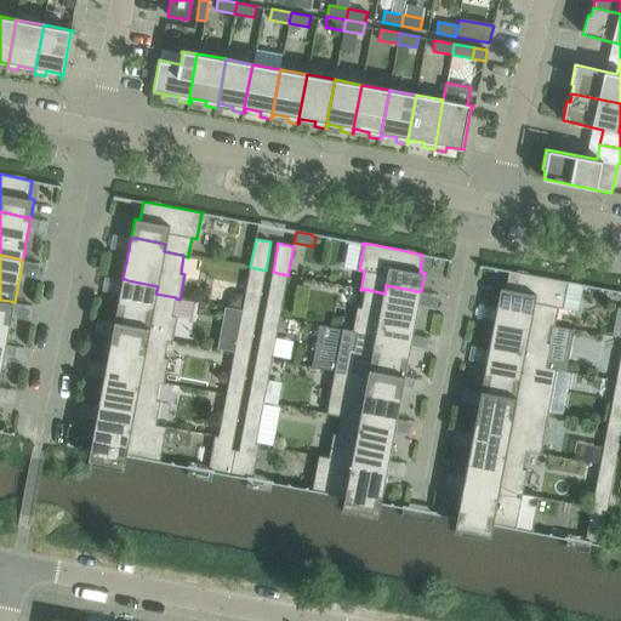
[(497,305),(497,306),(499,307),(502,307),(531,313),(530,320),(551,324),(550,325),(554,326),(558,307),(564,308),(569,283),(569,281),(530,274),(510,271),(510,272),(506,289),(501,288),(497,305)]
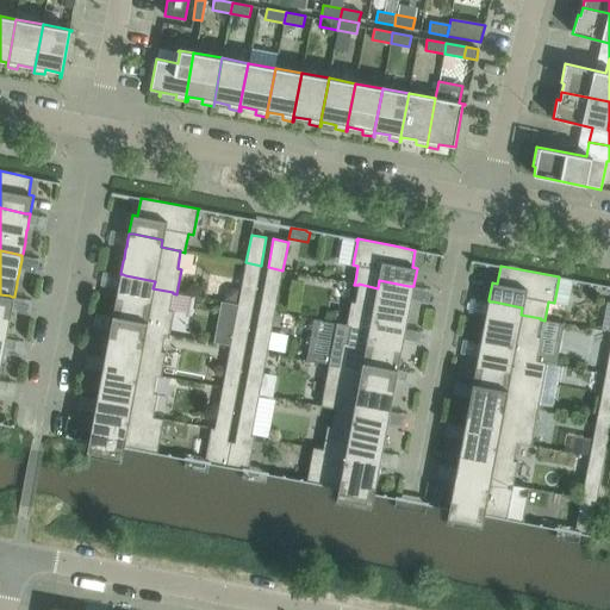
[(113,315),(113,316),(114,316),(118,317),(147,322),(145,330),(165,334),(165,335),(169,335),(174,311),(169,310),(173,293),(173,292),(153,288),(155,281),(125,275),(123,274),(120,274),(120,275),(120,278),(118,288),(118,291),(116,300),(116,302),(113,315)]
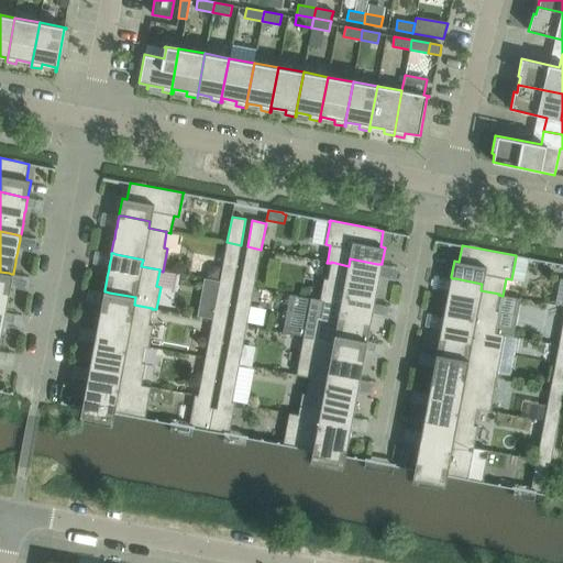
[(320,296),(320,300),(342,304),(343,297),(370,301),(373,302),(374,302),(375,301),(377,290),(377,288),(378,279),(379,278),(381,269),(382,265),(382,264),(379,264),(377,264),(350,258),(349,266),(331,262),(331,263),(328,279),(324,278),(320,296)]
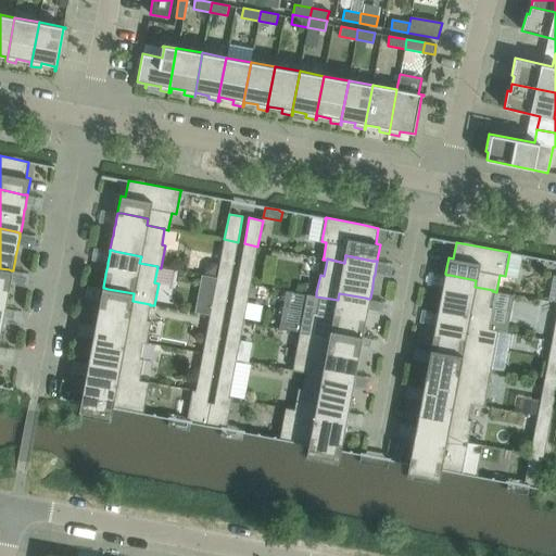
[(220,258),(217,278),(230,280),(234,261),(220,258)]
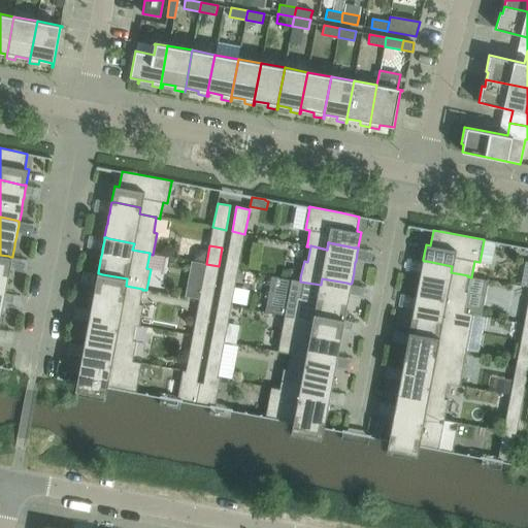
[(228,250),(225,267),(238,270),(241,252),(228,250)]
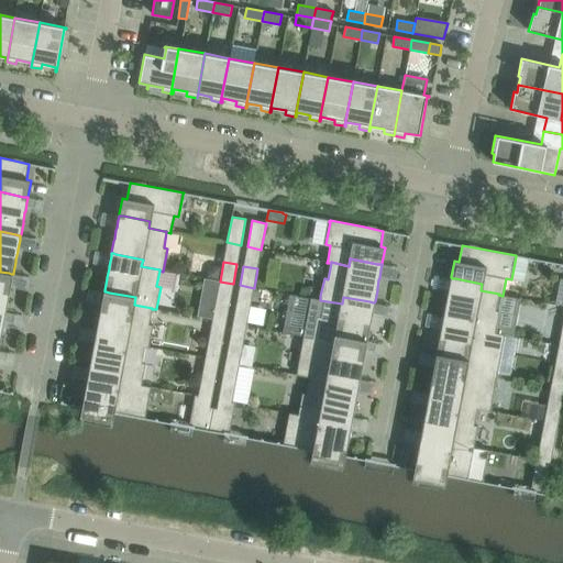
[(208,272),(207,278),(219,280),(221,268),(214,267),(208,272)]
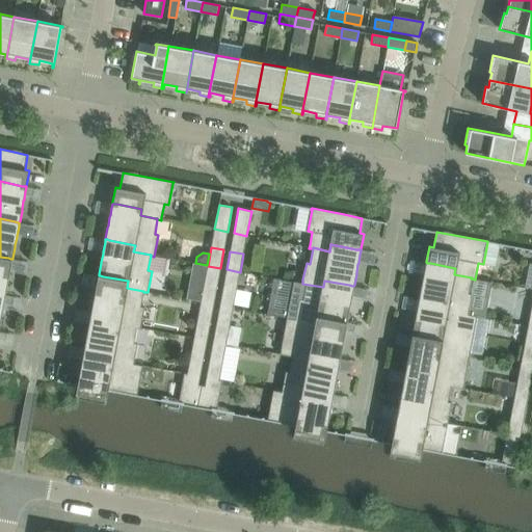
[(0,293),(1,294),(4,294),(5,295),(5,294),(7,284),(8,282),(9,273),(10,271),(12,261),(12,260),(12,259),(10,259),(8,258),(0,257),(0,293)]
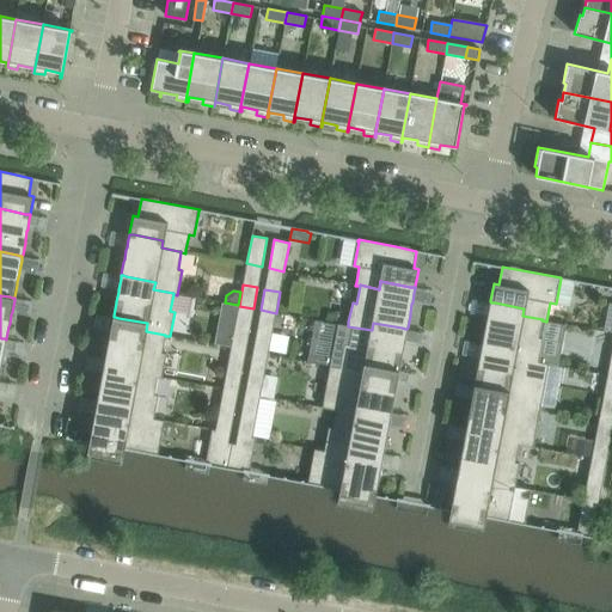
[(482,342),(482,343),(484,344),(488,344),(516,350),(515,357),(538,362),(543,338),(539,337),(542,320),(543,319),(522,316),(524,308),(495,303),(491,303),(490,301),(490,303),(489,307),(488,316),(487,318),(485,328),(484,330),(482,342)]
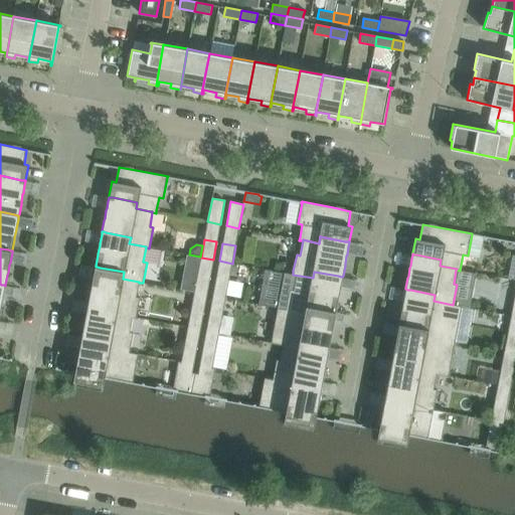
[(89,301),(89,302),(91,302),(93,302),(118,307),(116,314),(133,317),(136,318),(140,298),(136,297),(139,283),(139,282),(123,279),(124,272),(100,268),(97,267),(96,267),(95,269),(93,279),(93,281),(92,288),(91,290),(89,301)]
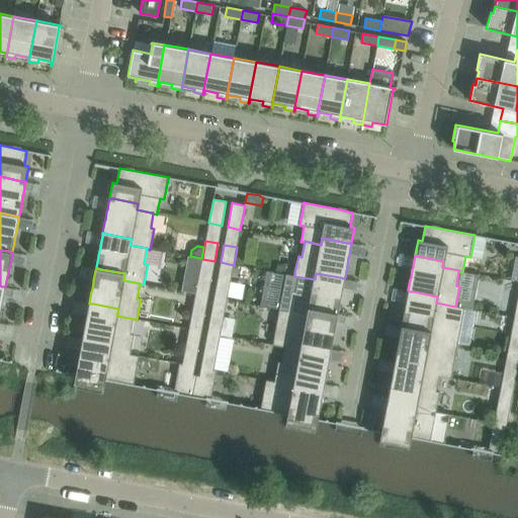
[(285,275),(279,310),(308,315),(309,309),(333,313),(336,314),(338,314),(338,313),(340,303),(340,300),(342,292),(342,290),(344,281),(344,279),(344,278),(343,278),(340,277),(316,273),(315,279),(294,276),(285,275)]
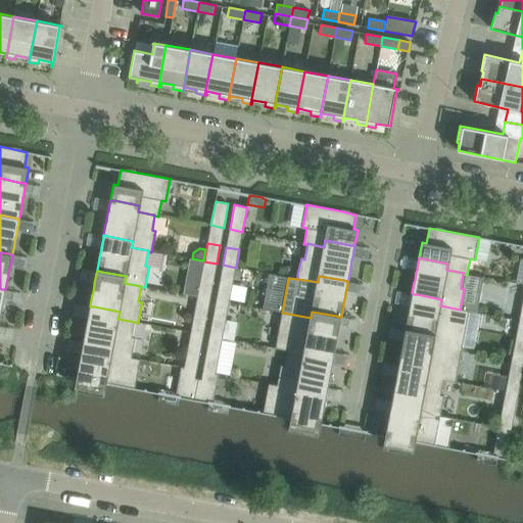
[(200,279),(197,296),(210,299),(214,281),(200,279)]
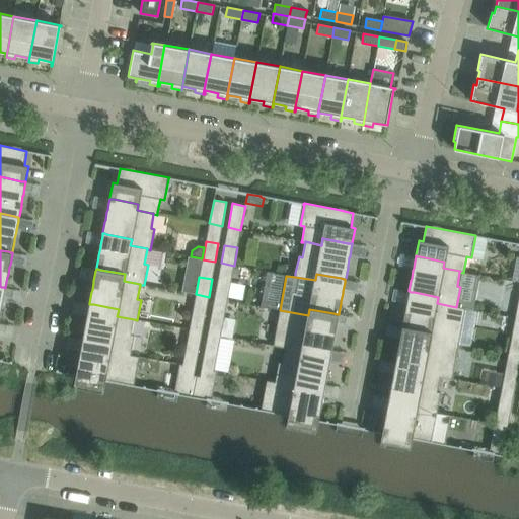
[(218,281),(215,298),(227,300),(230,283),(218,281)]
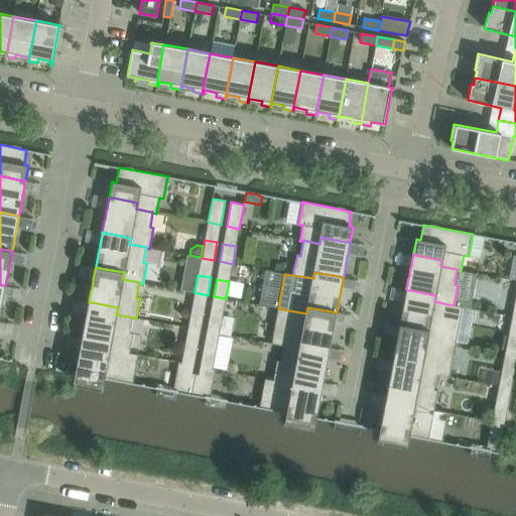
[(400,324),(400,325),(401,325),(404,326),(428,330),(427,337),(456,342),(463,306),(454,305),(434,301),(435,295),(411,290),(408,290),(406,289),(406,290),(406,292),(404,301),(404,303),(402,311),(402,312),(400,324)]
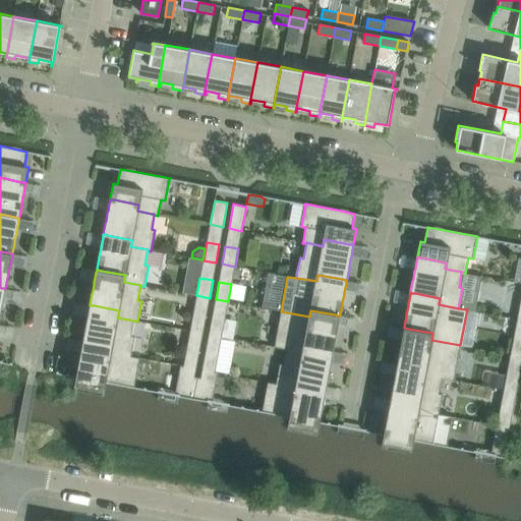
[(83,340),(84,341),(88,341),(112,346),(111,353),(131,356),(134,336),(131,336),(134,321),(117,317),(119,310),(94,305),(92,305),(90,305),(88,317),(88,319),(85,327),(85,329),(83,339),(83,340)]
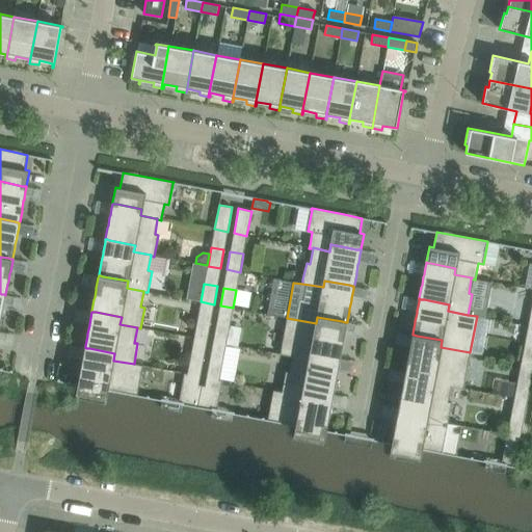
[(281,348),(280,354),(292,356),(309,360),(311,352),(336,357),(339,357),(340,358),(340,357),(342,346),(343,345),(344,337),(345,335),(346,324),(347,323),(347,322),(345,322),(342,321),(317,317),(316,323),(287,318),(281,348)]
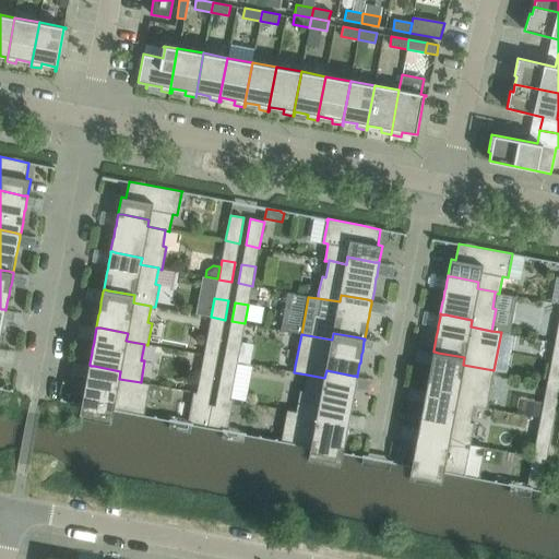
[(207,336),(203,355),(217,357),(221,339),(207,336)]
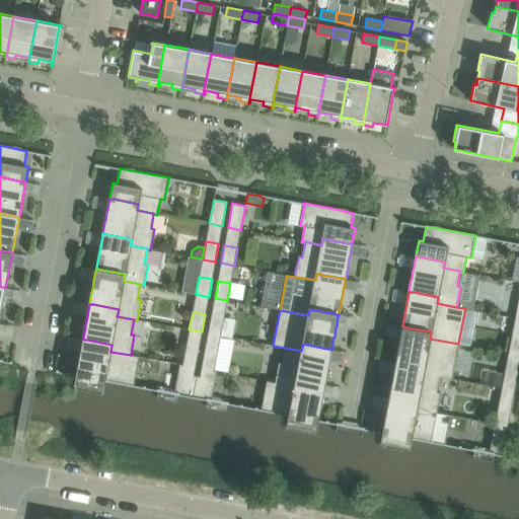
[(211,315),(208,334),(221,336),(224,318),(211,315)]
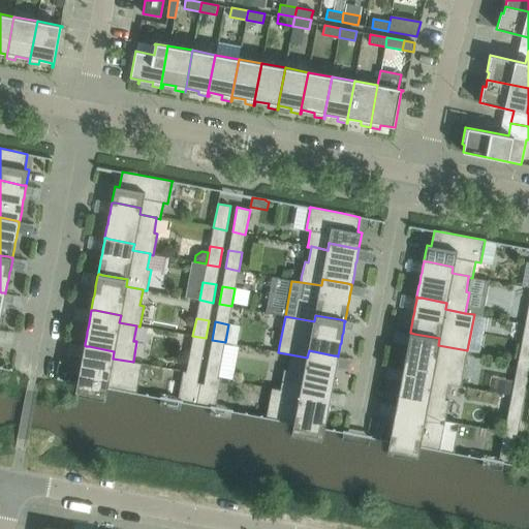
[(403,368),(403,369),(405,369),(407,370),(433,374),(431,381),(448,384),(461,386),(462,380),(467,350),(438,345),(439,338),(414,334),(411,333),(410,333),(410,334),(409,335),(407,345),(407,347),(406,355),(405,356),(403,368)]
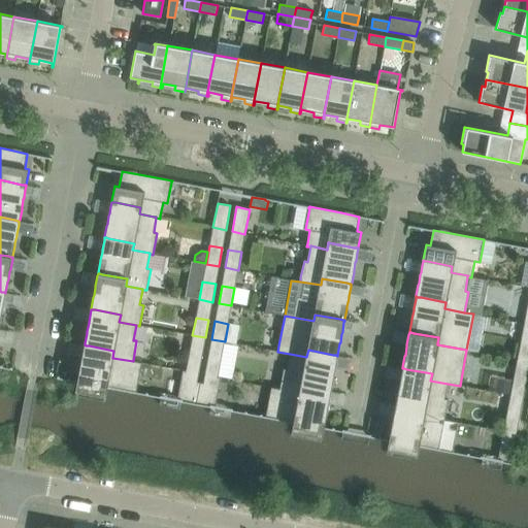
[(527,342),(521,341),(517,359),(527,361),(527,342)]
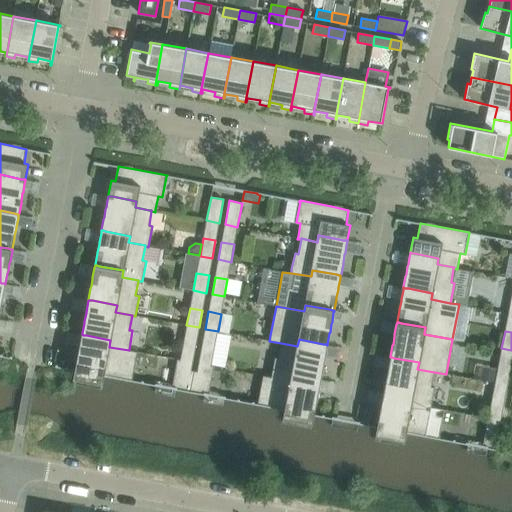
[(75,370),(73,378),(103,384),(104,376),(132,381),(132,380),(137,352),(129,350),(109,347),(110,340),(86,335),(83,335),(82,334),(81,335),(79,347),(79,348),(77,356),(77,358),(75,368),(75,369),(75,370)]
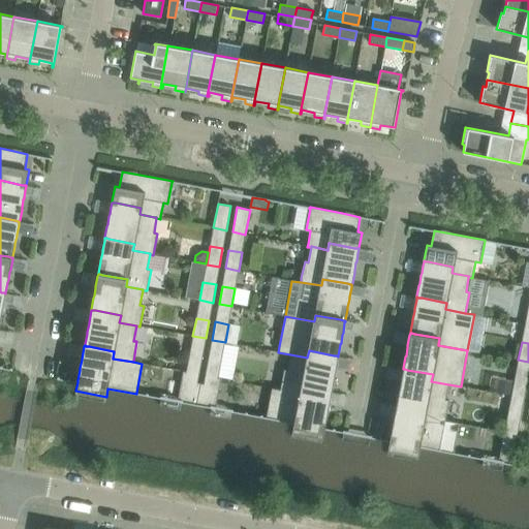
[(284,369),(280,390),(301,394),(302,386),(327,392),(330,392),(332,392),(332,391),(334,380),(334,378),(336,367),(337,365),(338,358),(338,356),(337,355),(334,355),(309,350),(307,358),(290,354),(287,370),(284,369)]
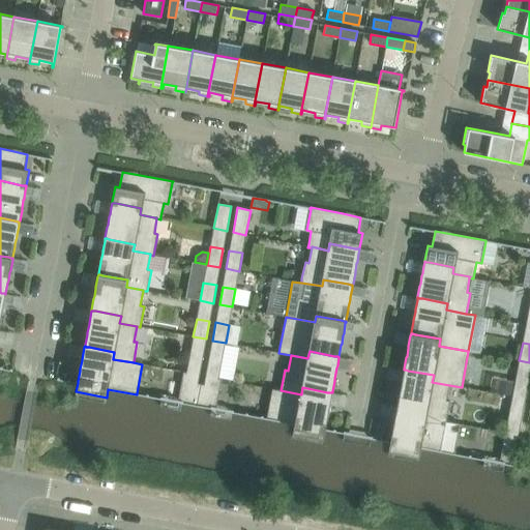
[(189,354),(186,373),(199,375),(203,357),(189,354)]
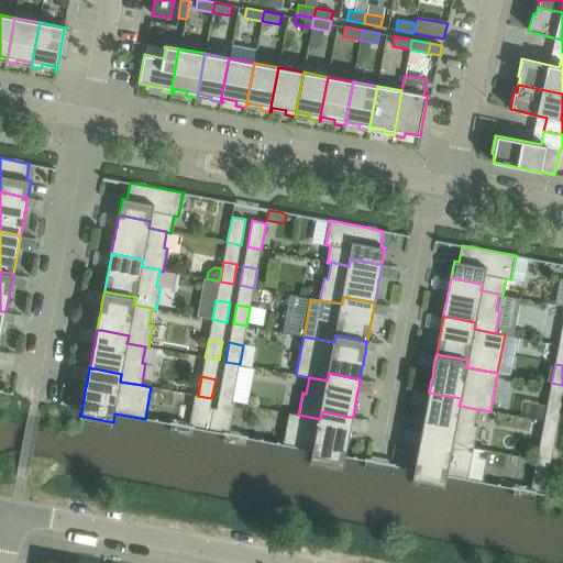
[(222,381),(218,399),(232,403),(235,383),(222,381)]
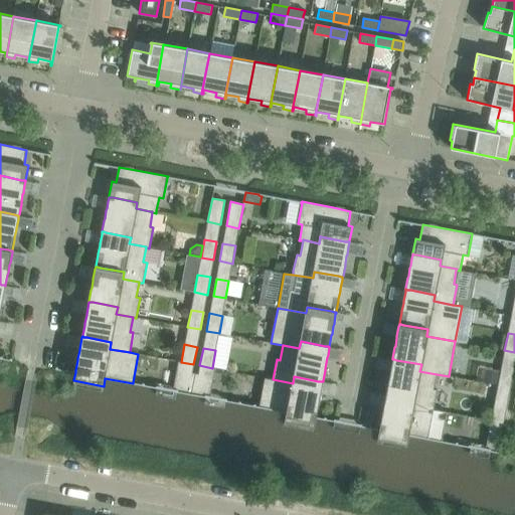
[(386,393),(386,394),(387,394),(390,394),(414,399),(413,406),(434,409),(437,389),(434,389),(437,374),(419,371),(421,364),(396,360),(394,359),(392,359),(390,371),(390,373),(388,380),(388,382),(386,393)]
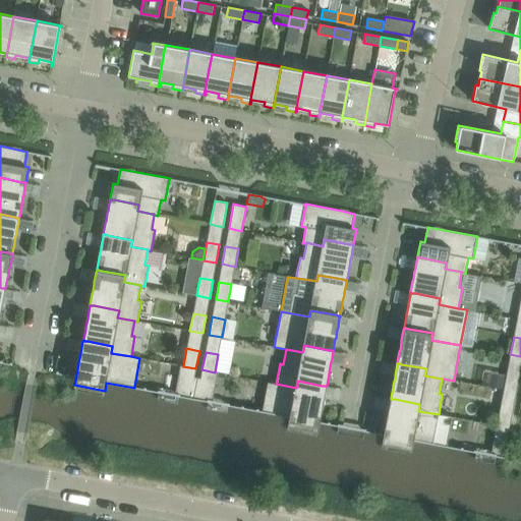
[(507,372),(504,390),(516,392),(520,374),(507,372)]
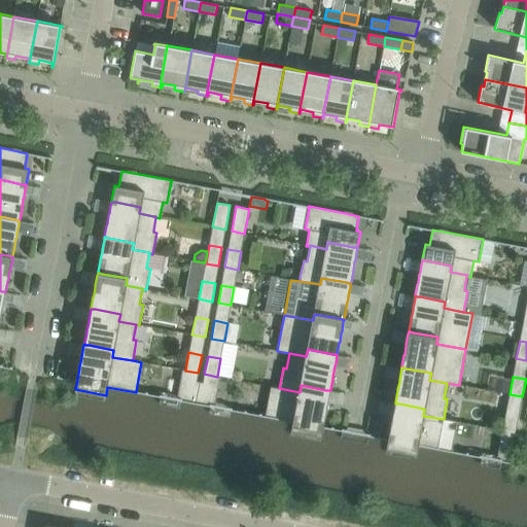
[(177,397),(177,398),(180,398),(179,400),(196,403),(200,382),(197,381),(183,379),(180,379),(177,397)]
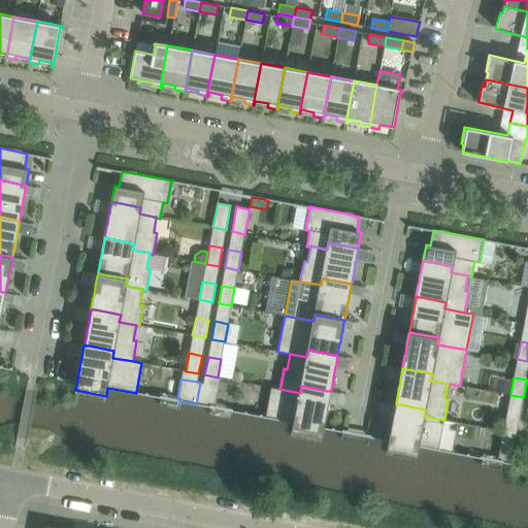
[(200,383),(196,404),(211,407),(212,405),(216,406),(216,405),(219,386),(216,386),(203,383),(200,383)]
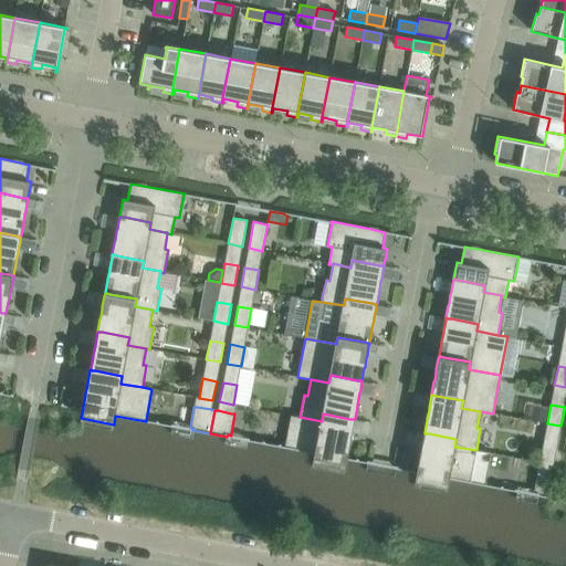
[(284,447),(314,453),(313,462),(345,468),(347,459),(347,458),(347,457),(349,446),(350,443),(352,435),(352,433),(355,420),(355,419),(353,419),(349,419),(323,413),(322,421),(300,417),(291,415),(284,447)]
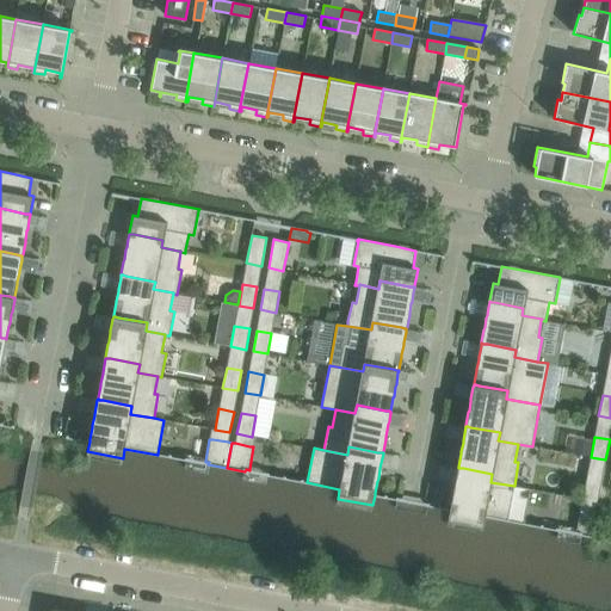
[(450,510),(448,519),(483,526),(485,517),(507,520),(524,524),(524,523),(531,489),(514,486),(491,482),(492,474),(463,468),(460,468),(458,468),(457,468),(455,482),(455,483),(452,493),(452,495),(450,507),(450,510)]
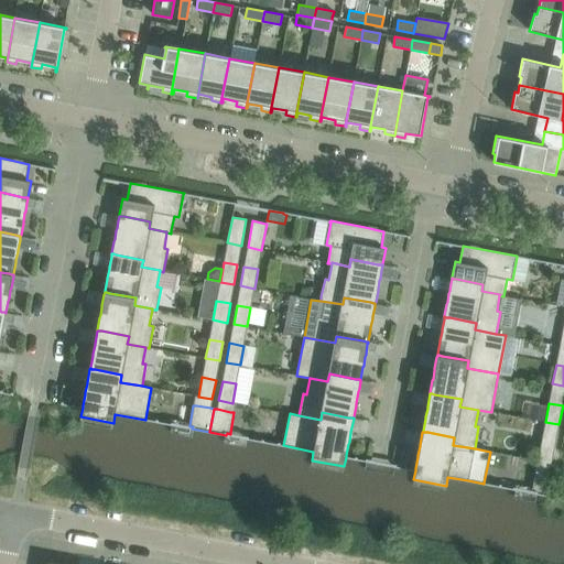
[(541,441),(538,461),(551,463),(552,463),(555,444),(541,441)]
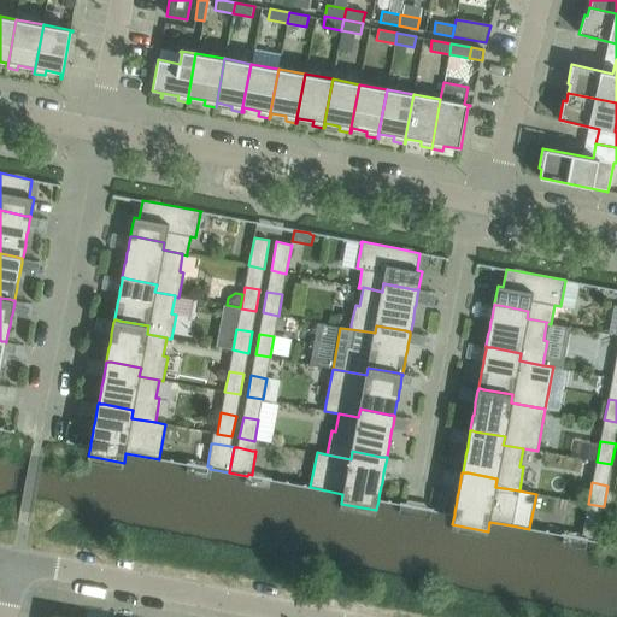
[(586,513),(582,536),(586,538),(585,540),(593,541),(604,544),(604,542),(604,540),(609,517),(589,513),(586,513)]
